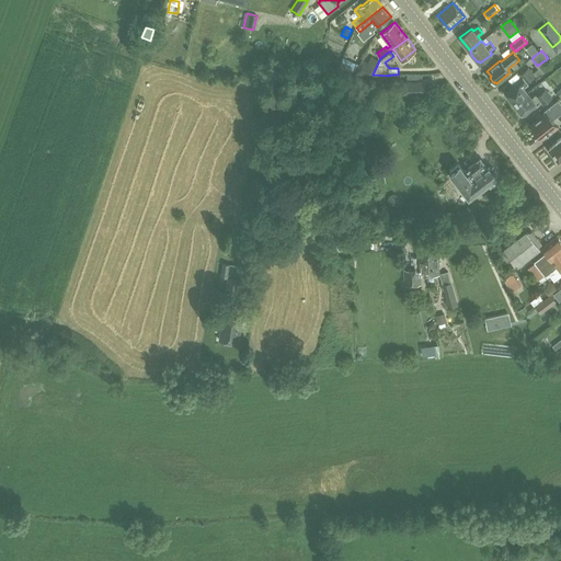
[(336,75),(353,75),(359,65),(343,58),(336,75)]
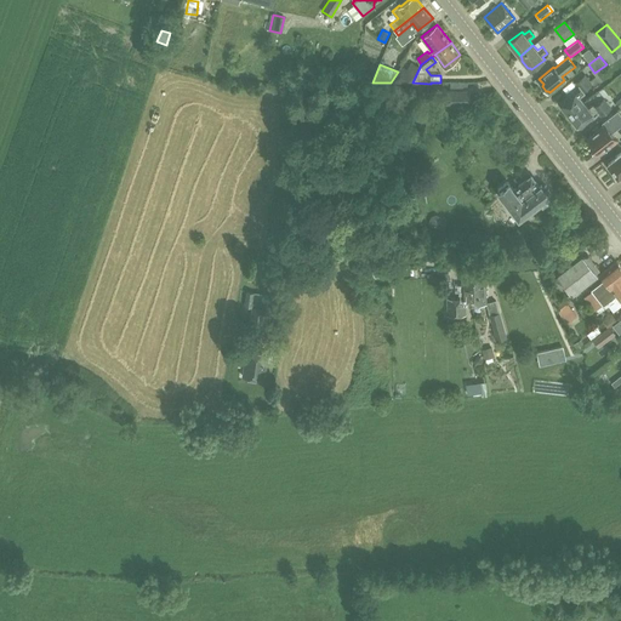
[(391,83),(412,83),(416,74),(402,66),(398,72),(391,83)]
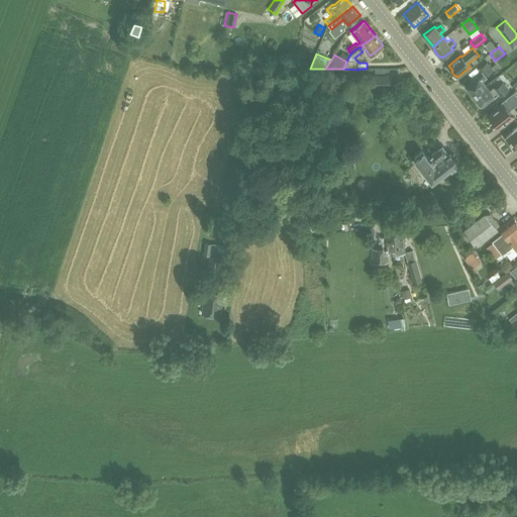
[(472,96),(487,85),(483,81),(487,78),(486,76),(494,70),(487,62),(479,69),(481,72),(478,74),(479,76),(467,86),(470,90),(469,91),(472,96)]
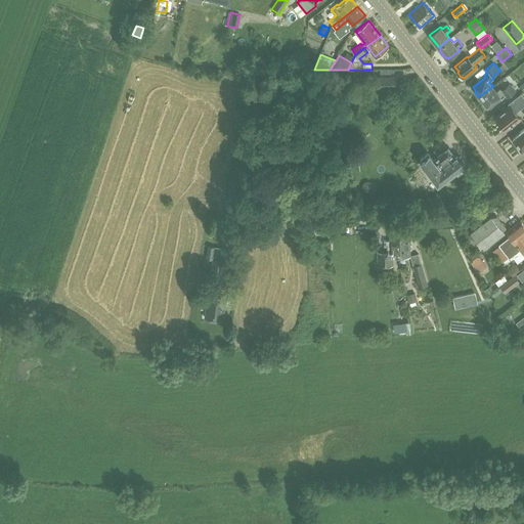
[(375,88),(397,87),(397,76),(375,76),(375,88)]
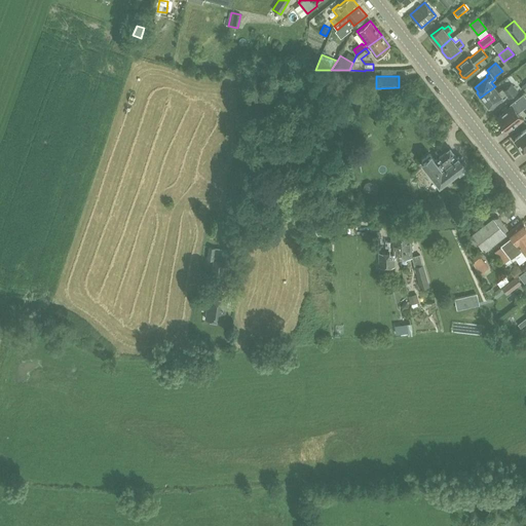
[(495,86),(480,98),(484,103),(486,102),(489,106),(502,96),(503,98),(506,96),(510,99),(519,91),(512,83),(503,89),(502,88),(498,91),(495,86)]
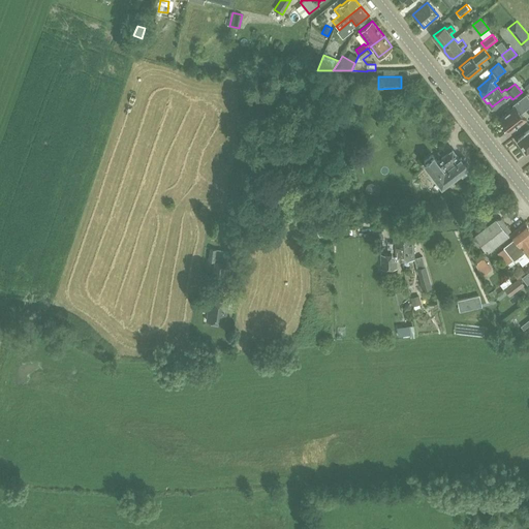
[(510,130),(526,119),(521,113),(528,106),(528,96),(526,94),(512,104),(515,106),(500,118),(501,119),(500,120),(508,130),(509,129),(510,130)]
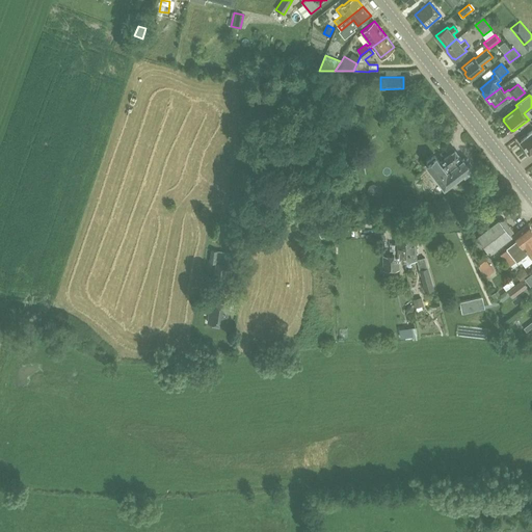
[(529,134),(521,140),(522,141),(525,145),(524,147),(528,152),(529,151),(530,152),(531,150),(531,130),(529,133),(529,134)]
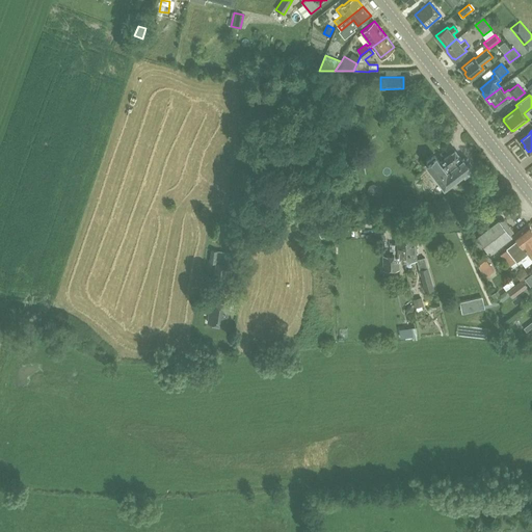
[(468,158),(463,158),(462,158),(455,149),(440,160),(436,157),(435,157),(434,155),(426,161),(428,163),(445,185),(461,173),(464,178),(470,174),(470,168),(469,167),(470,166),(471,162),(472,162),(468,158)]
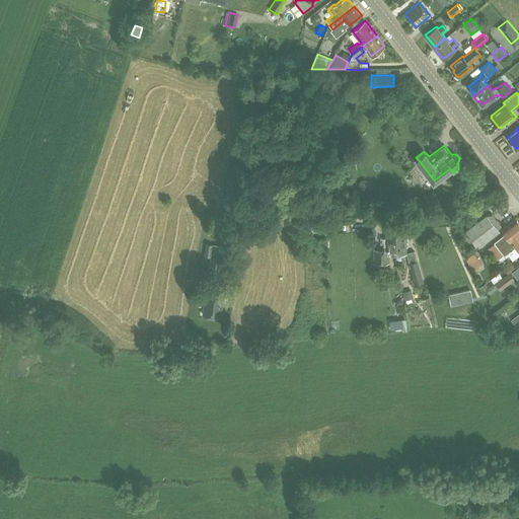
[(501,225),(492,214),(488,214),(465,231),(478,247),(501,231),(498,227),(501,225)]
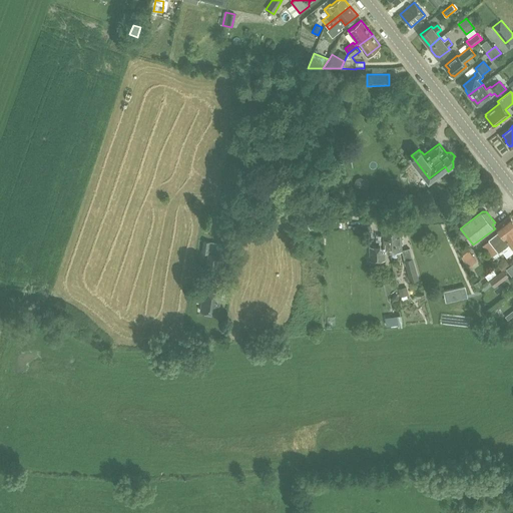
[(488,252),(512,232),(512,220),(509,216),(496,226),(499,230),(488,239),(490,241),(484,246),(488,252)]
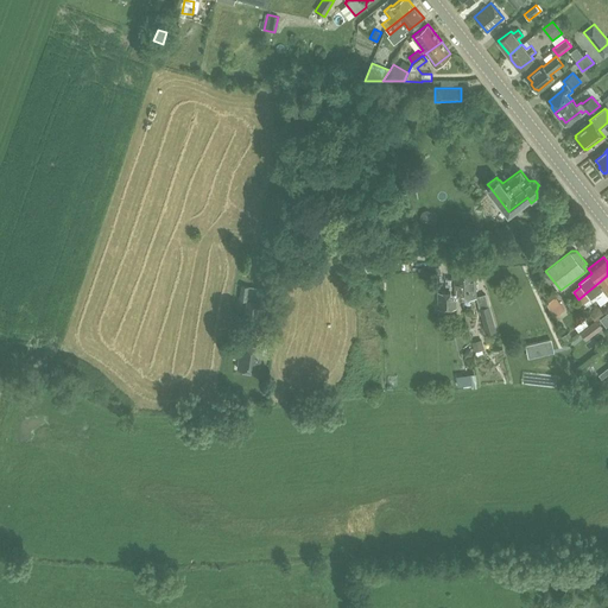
[(463,279),(463,297),(476,297),(476,270),(466,271),(466,279),(463,279)]
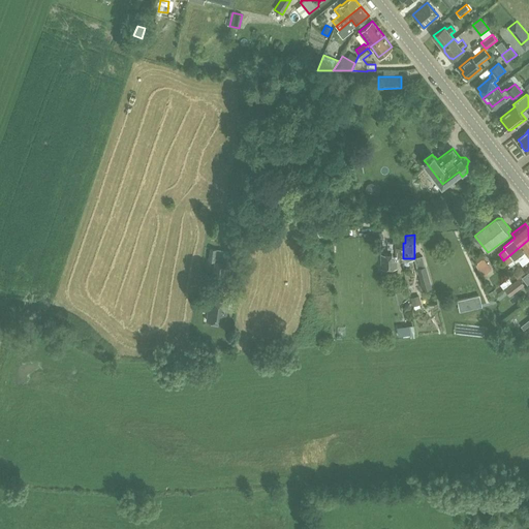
[(397,258),(403,258),(403,243),(405,243),(405,236),(394,236),(394,252),(381,253),(381,268),(397,268),(397,258)]
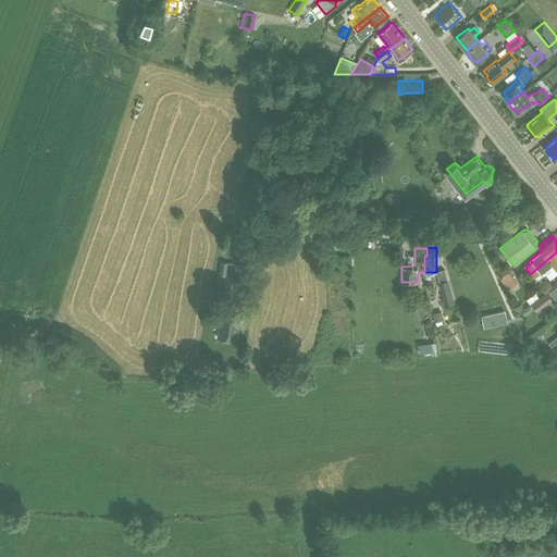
[(556,270),(556,252),(530,274),(533,279),(541,273),(541,274),(553,264),(556,270)]
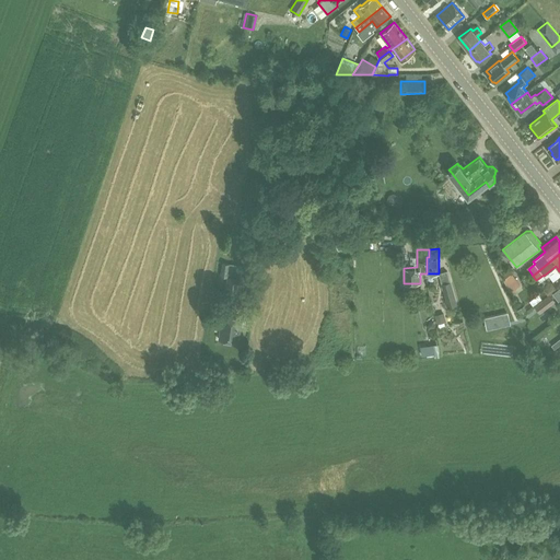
[(510,277),(518,290),(526,284),(516,272),(510,277)]
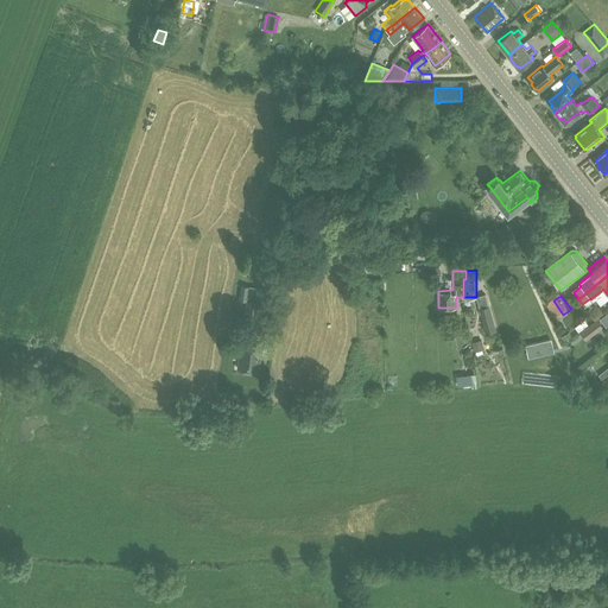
[(259,322),(261,306),(261,302),(246,301),(244,320),(259,322)]
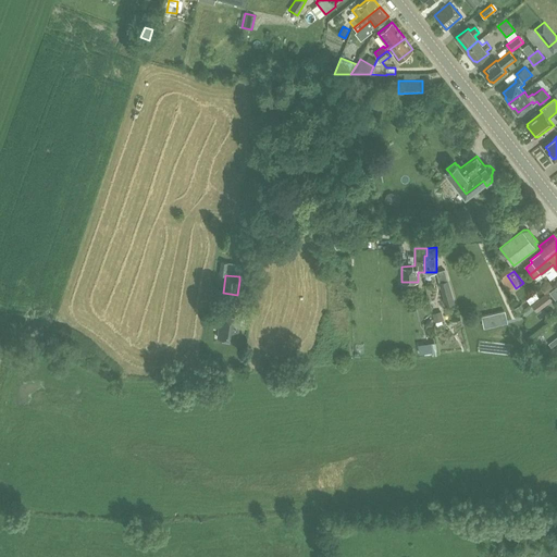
[(445,306),(448,305),(455,304),(448,280),(438,282),(445,306)]
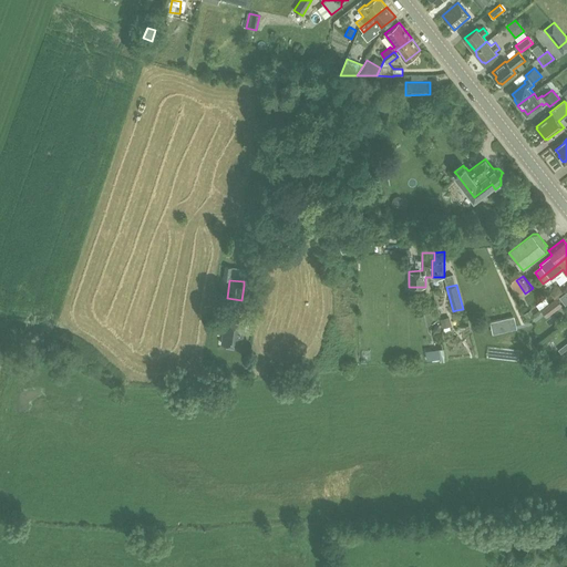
[(539,310),(548,303),(545,298),(536,305),(539,310)]
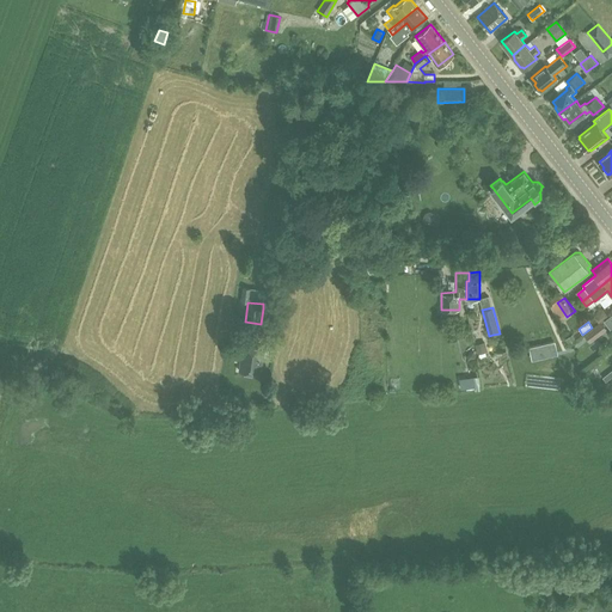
[(589,342),(607,329),(601,322),(583,335),(589,342)]
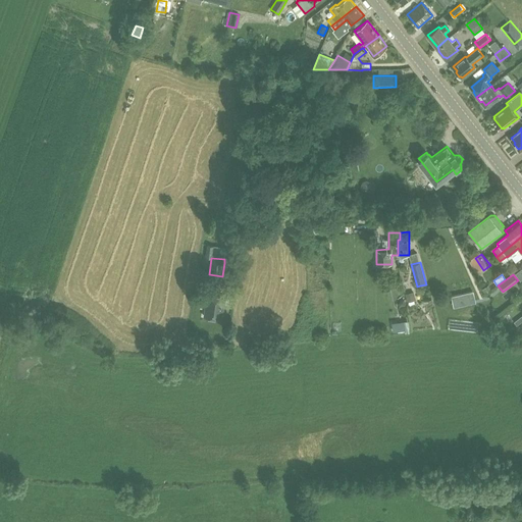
[(482,289),(481,290),(483,293),(484,294),(491,290),(488,284),(482,289)]
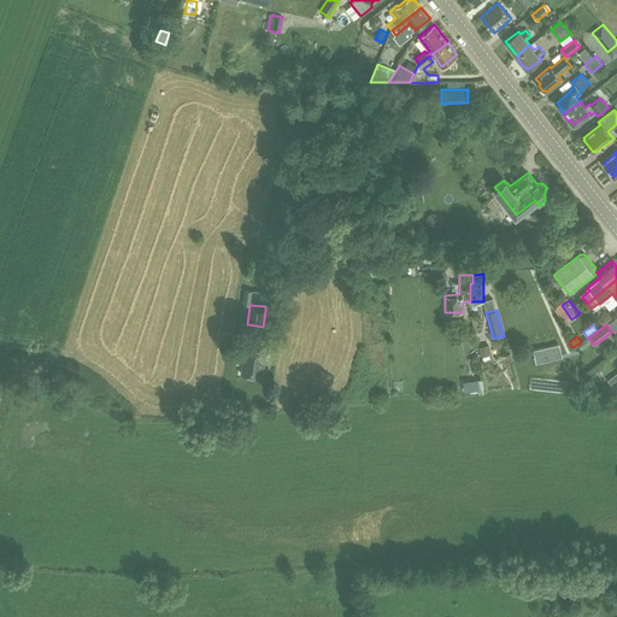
[(264,376),(268,351),(245,347),(241,374),(264,376)]
